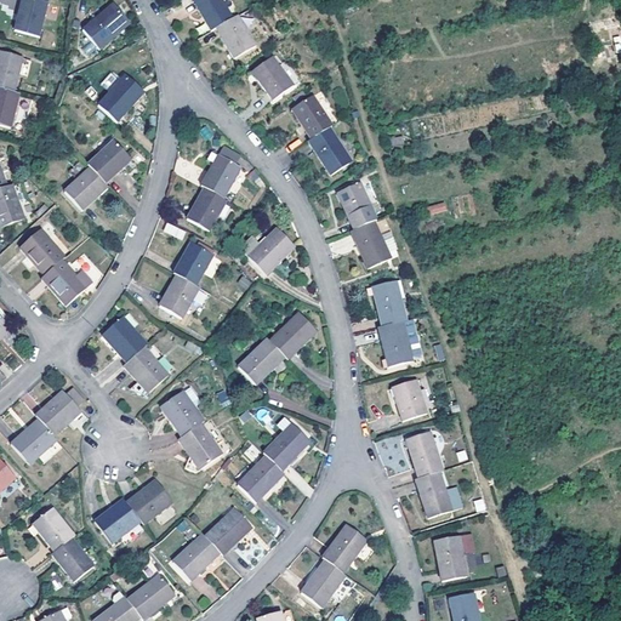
[(35,35),(44,1),(36,0),(16,0),(10,29),(35,35)]
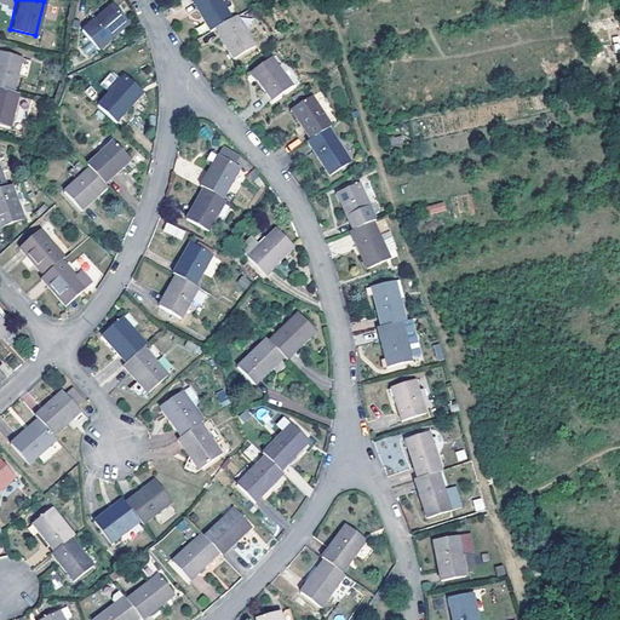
[(205,11),(214,26),(217,24),(219,22),(234,15),(224,0),(194,0),(202,13),(205,11)]
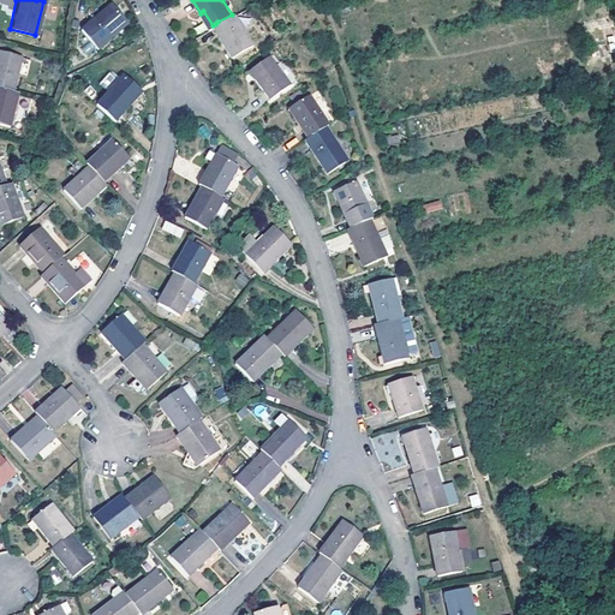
[(123,19),(108,3),(78,30),(95,48),(112,34),(109,31),(123,19)]
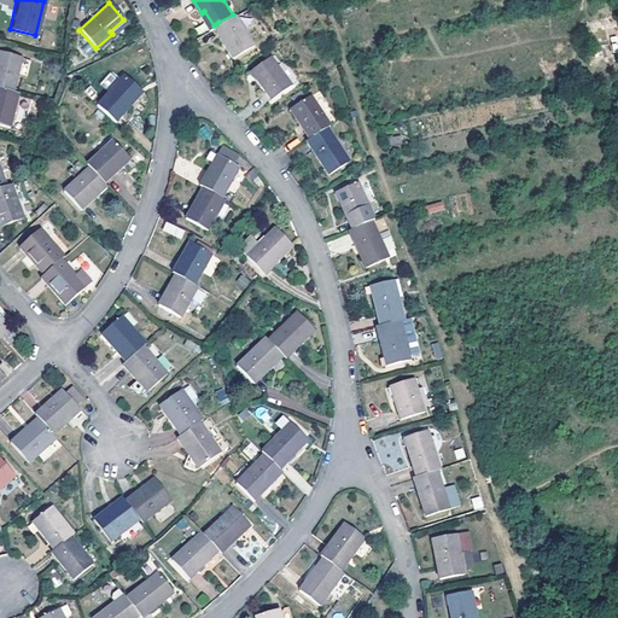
[(202,13),(210,28),(214,25),(204,11),(202,13)]
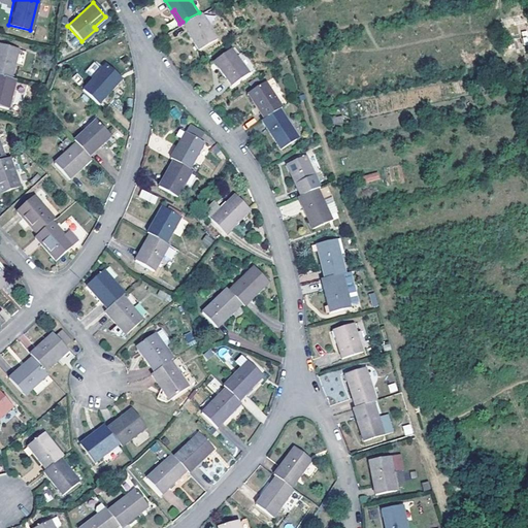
[(199,12),(187,19),(196,33),(192,35),(200,46),(219,36),(202,10),(199,12)]
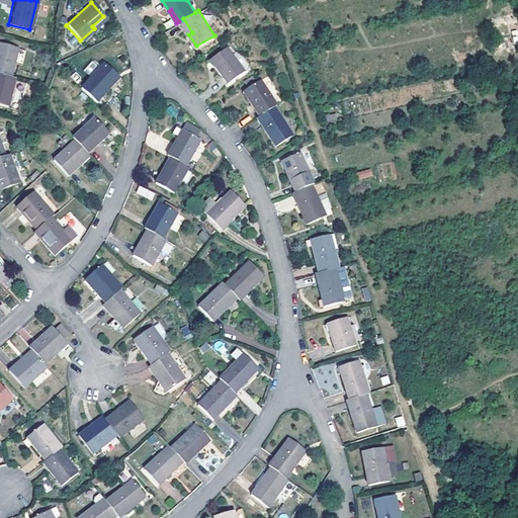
[(103,16),(92,26),(94,28),(105,18),(103,16)]
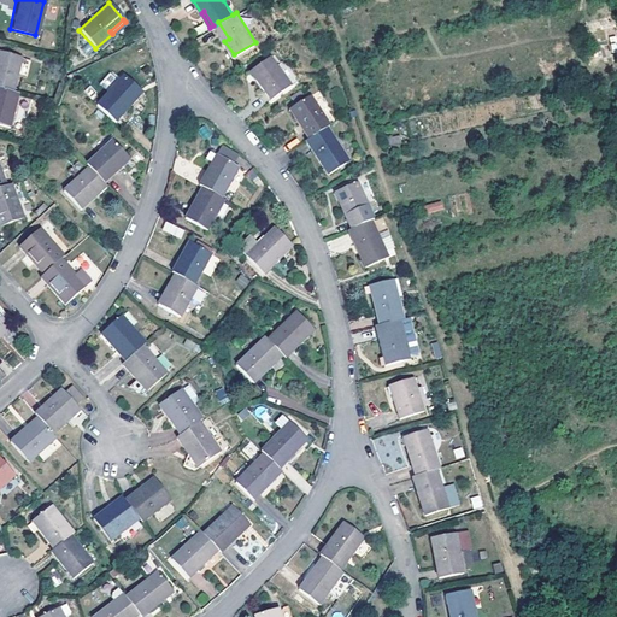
[(218,22),(216,24),(224,41),(229,39),(218,22)]
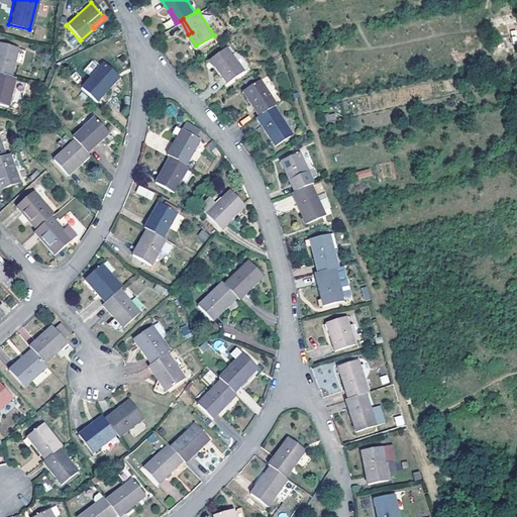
[(0,43),(0,74),(8,76),(15,47),(0,43)]
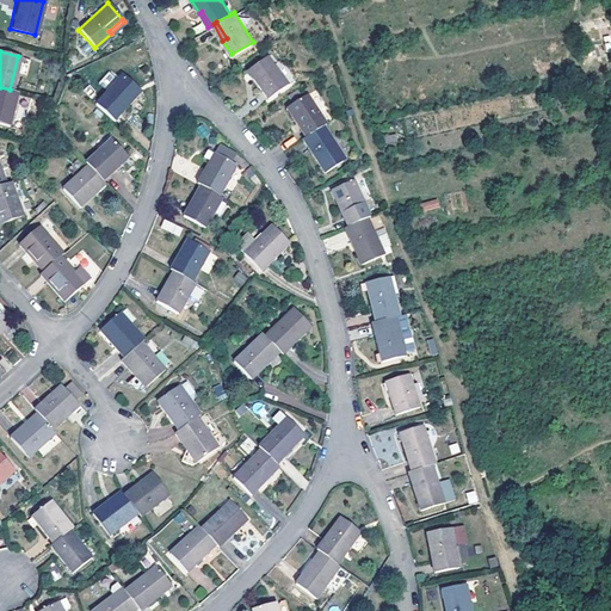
[(275,63),(269,56),(251,71),(257,78),(255,80),(270,99),(290,84),(275,63)]
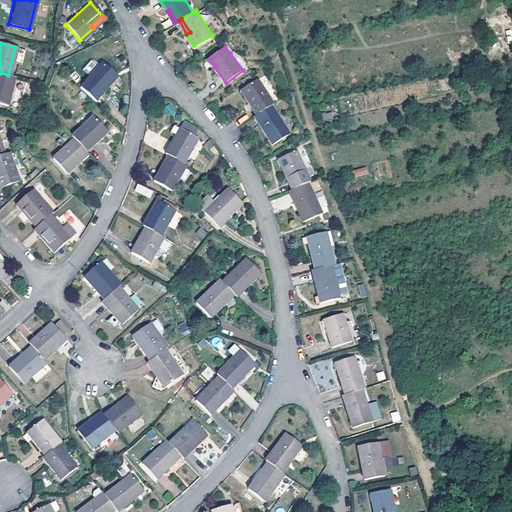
[(236,48),(230,53),(243,70),(249,65),(236,48)]
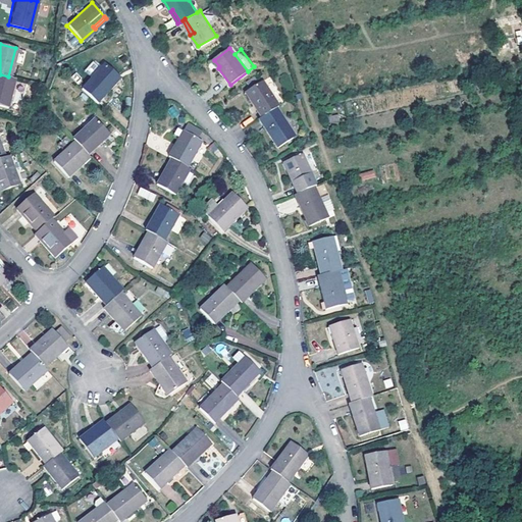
[(82,86),(98,100),(110,86),(108,84),(117,72),(103,60),(82,86)]
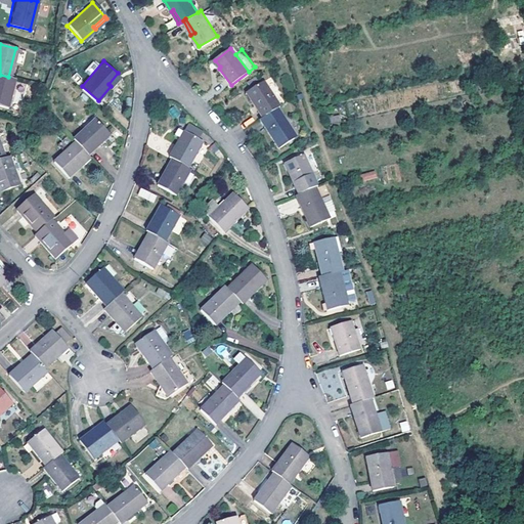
[(94,60),(84,71),(89,75),(99,66),(94,60)]
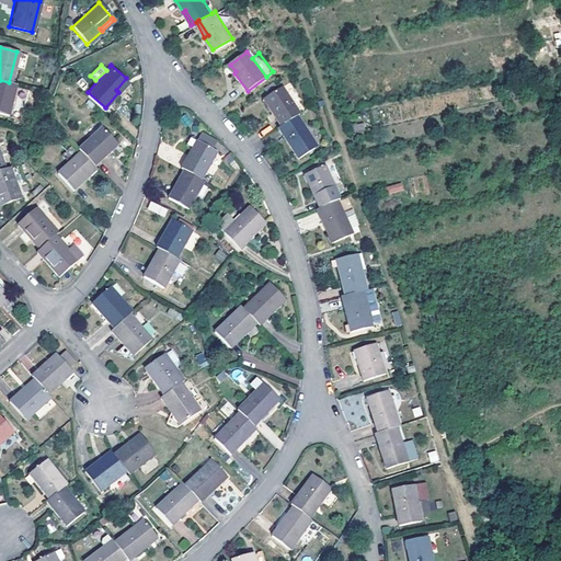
[(116,90),(118,92),(128,80),(126,78),(116,90)]
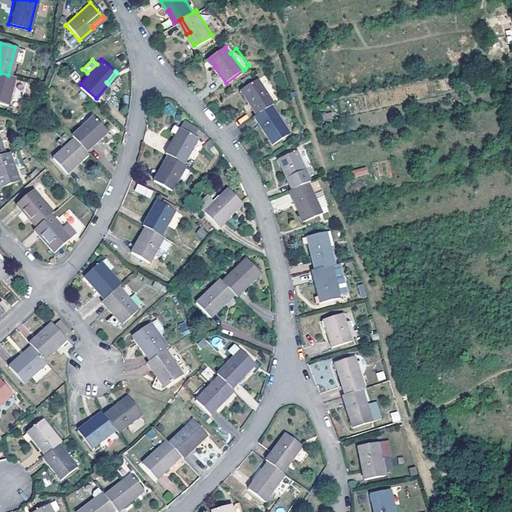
[(8,75),(0,73),(0,103),(6,106),(14,77),(8,75)]
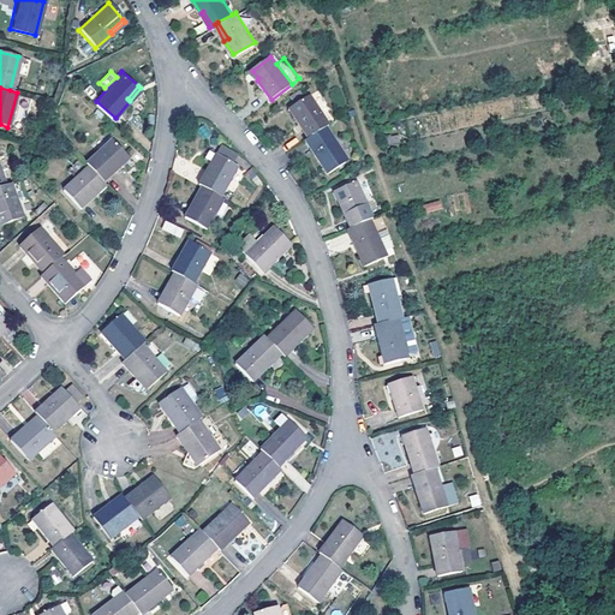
[(312,97),(326,118),(335,112),(322,91),(312,97)]
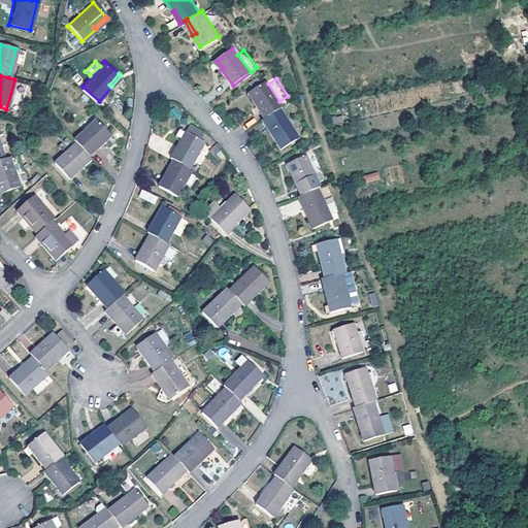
[(250,96),(265,119),(282,108),(284,107),(279,101),(268,84),(250,96)]
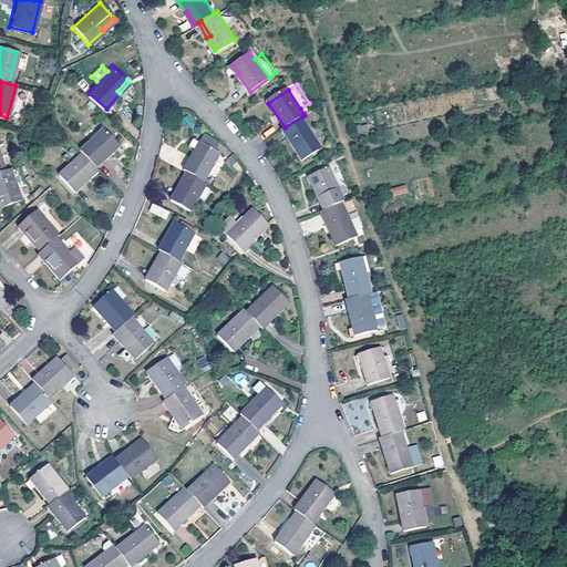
[(285,127),(281,130),(301,160),(319,148),(310,135),(312,133),(310,130),(302,116),(285,127)]
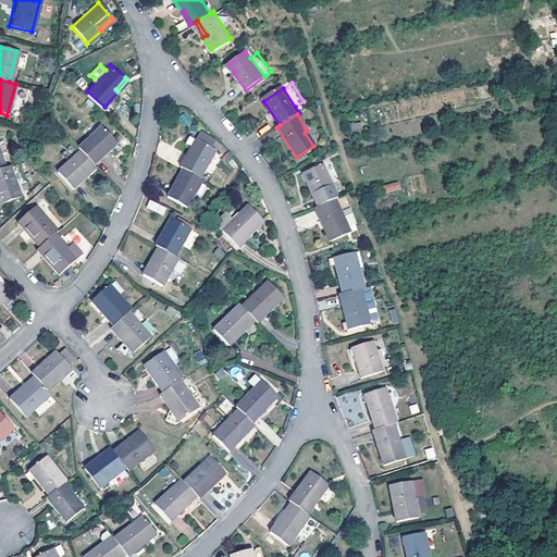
[(103,121),(77,147),(79,149),(93,163),(107,150),(103,147),(115,135),(103,121)]
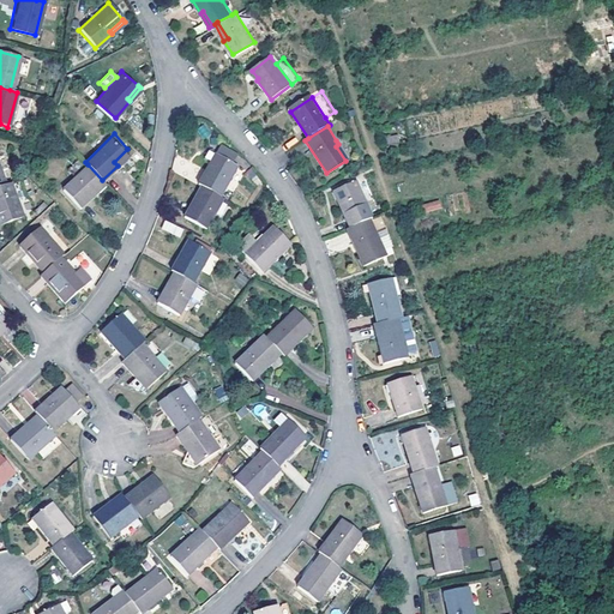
[(348,133),(336,140),(338,144),(336,146),(345,161),(360,151),(348,133)]
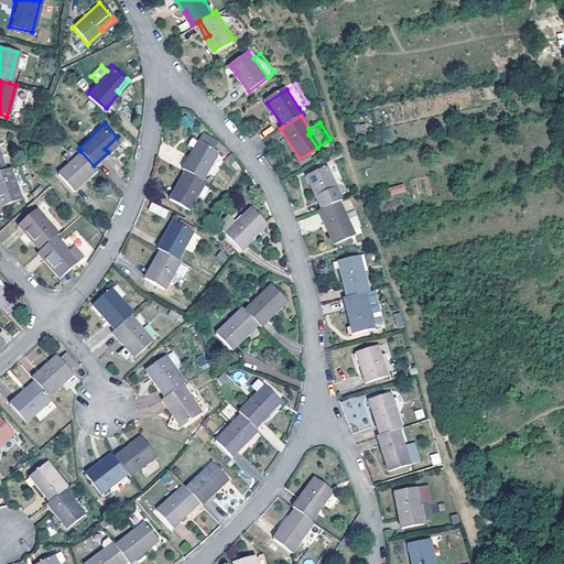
[(194,150),(182,170),(184,171),(203,181),(218,154),(214,151),(219,143),(203,133),(198,142),(194,150)]
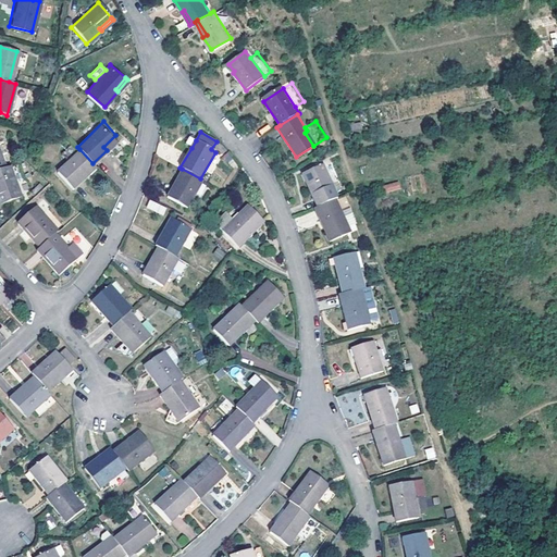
[(103,147),(107,150),(119,138),(115,135),(103,147)]
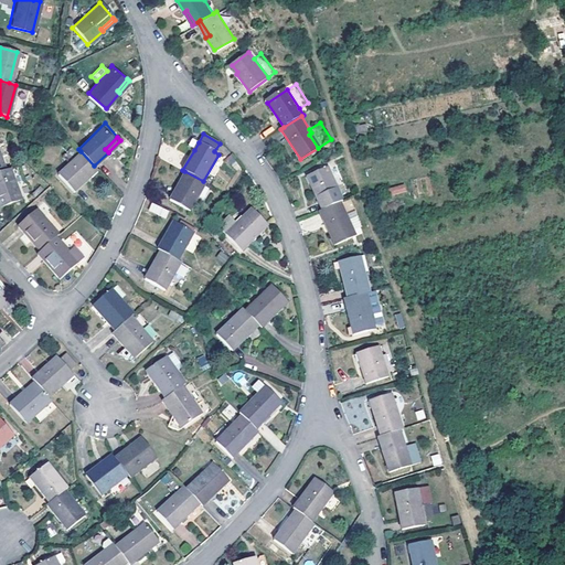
[(192,139),(188,147),(194,150),(199,142),(192,139)]
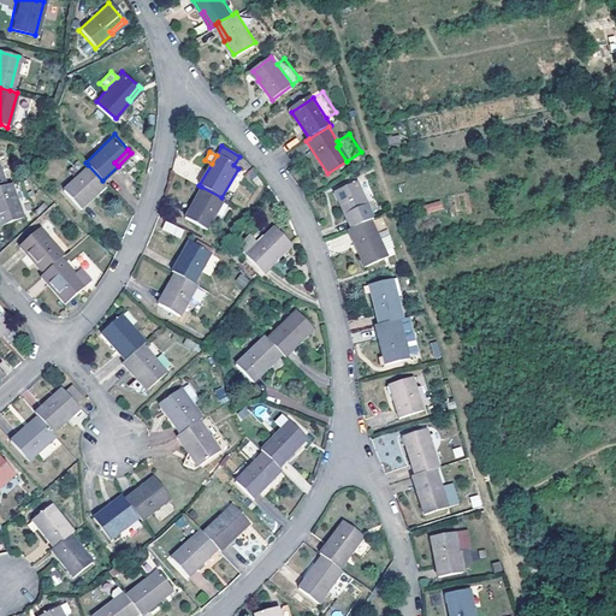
[(102,181),(88,165),(59,191),(76,211),(92,196),(89,193),(102,181)]
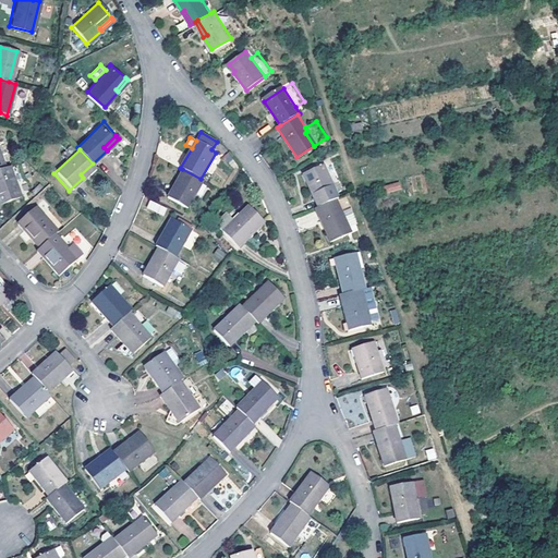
[(331,180),(332,183),(341,180),(332,161),(320,166),(327,182),(331,180)]
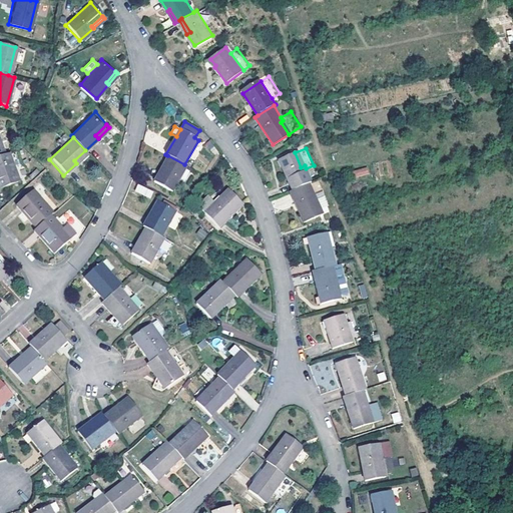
[(0,185),(19,178),(8,150),(4,152),(0,152),(0,185)]
